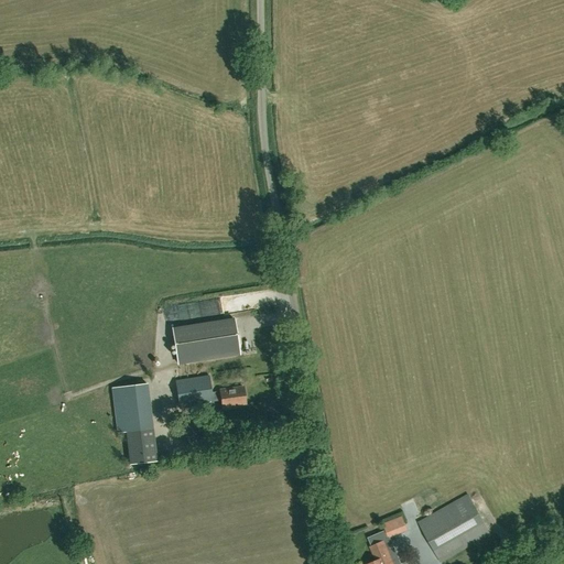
[(179,365),(239,355),(234,320),(173,329),(179,365)]
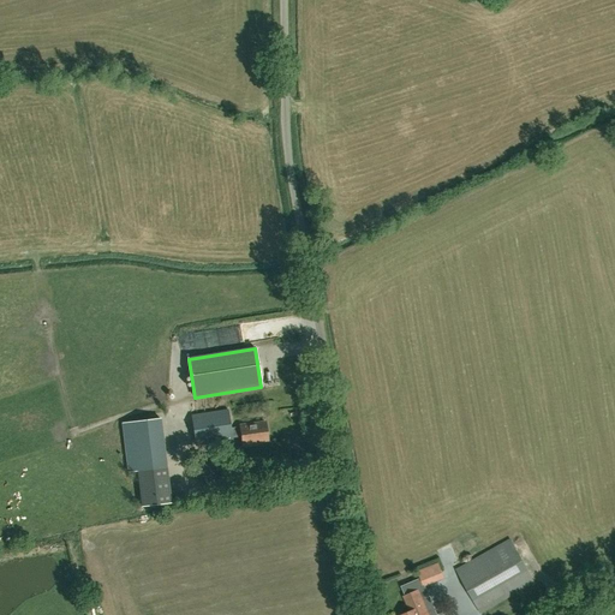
[(228,411),(192,416),(196,446),(232,440),(232,439),(242,437),(243,446),(252,445),(252,443),(268,441),(266,423),(240,427),(240,428),(231,429),(228,411)]
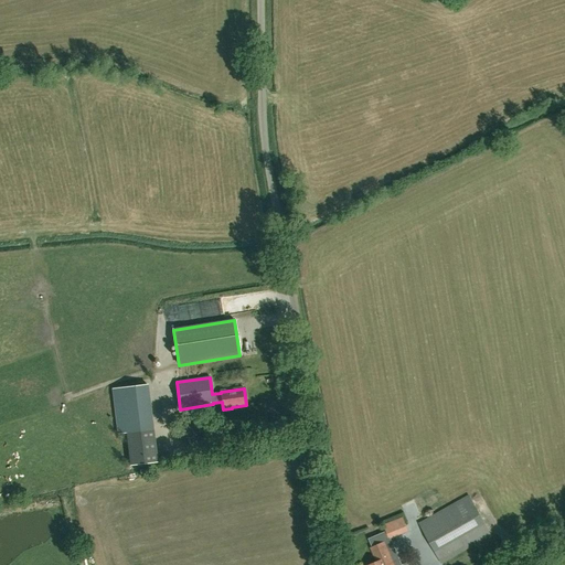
[(147,385),(112,390),(117,434),(126,433),(130,465),(157,461),(151,416),(147,385)]
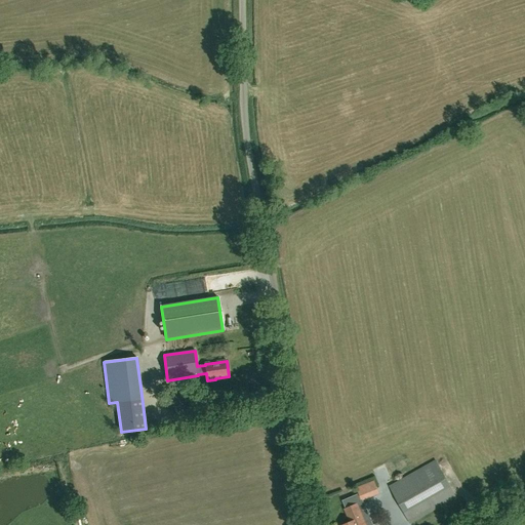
[(436,459),(390,486),(410,523),(456,496),(436,459)]
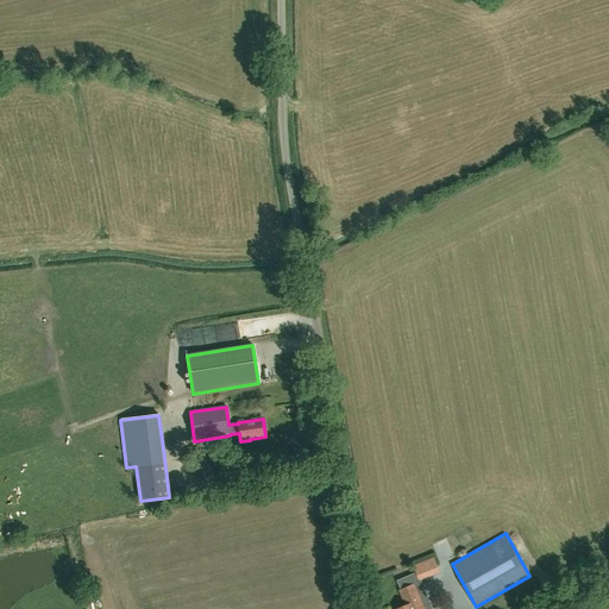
[(407,606),(399,608),(432,608),(427,596),(426,594),(420,582),(419,582),(416,573),(407,578),(410,586),(401,591),(407,606)]
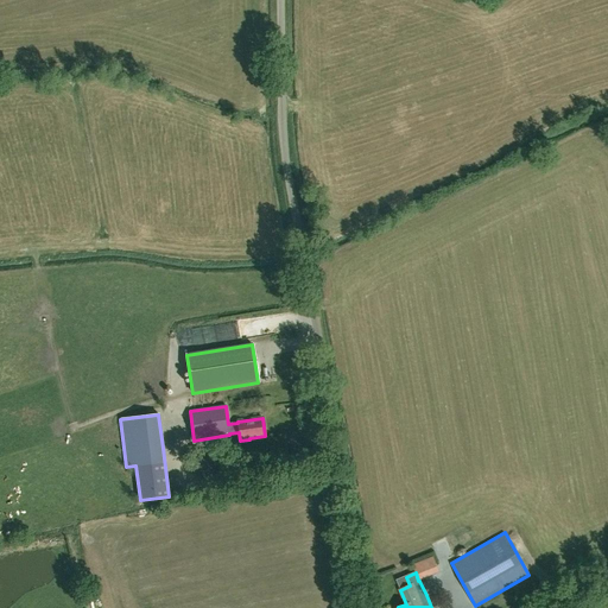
All buildings are outlined.
